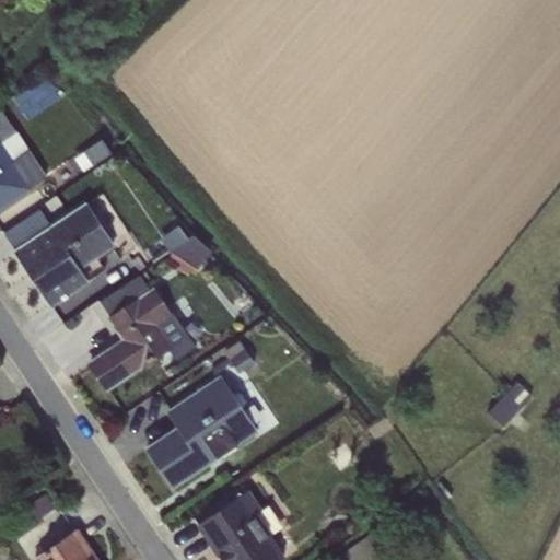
[(9,123),(0,127),(0,206),(30,187),(22,175),(37,163),(10,121),(9,123)]
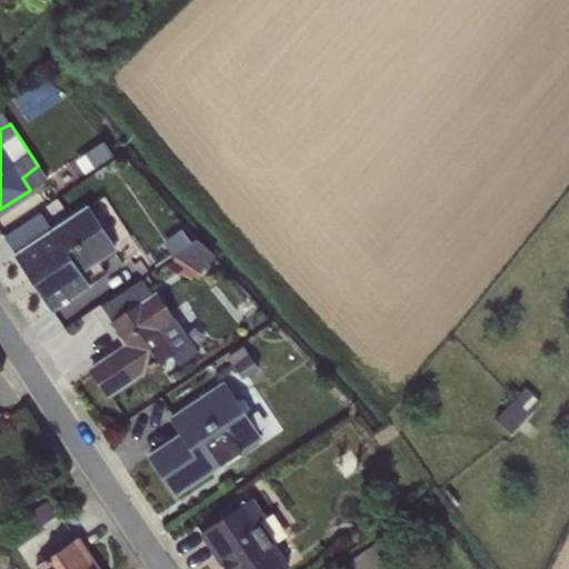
[(88,206),(15,255),(51,310),(89,286),(81,272),(117,249),(88,206)]
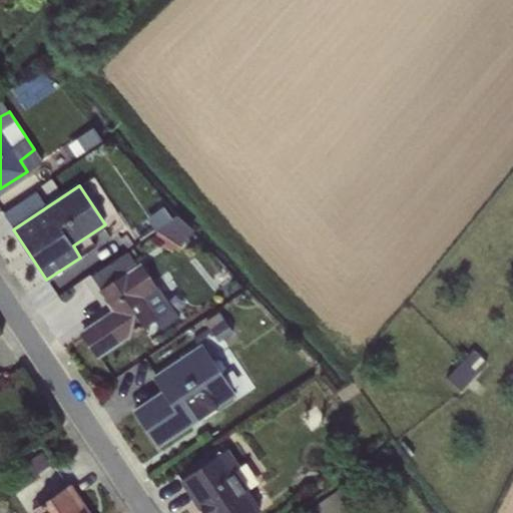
[(146,217),(155,230),(170,218),(162,206),(146,217)]
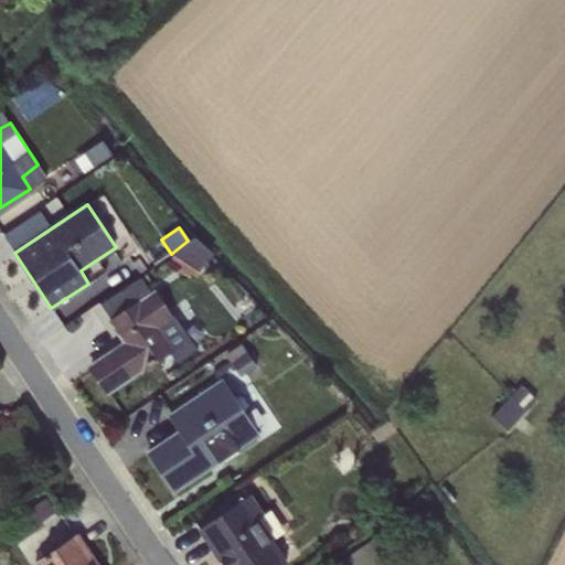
[(211,254),(194,237),(188,241),(171,254),(170,258),(181,265),(178,270),(189,278),(191,273),(195,276),(211,254)]
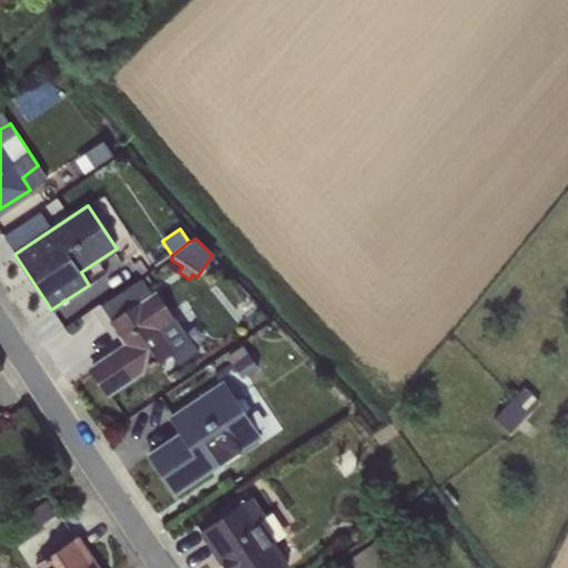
[(101,305),(111,321),(151,293),(142,279),(101,305)]
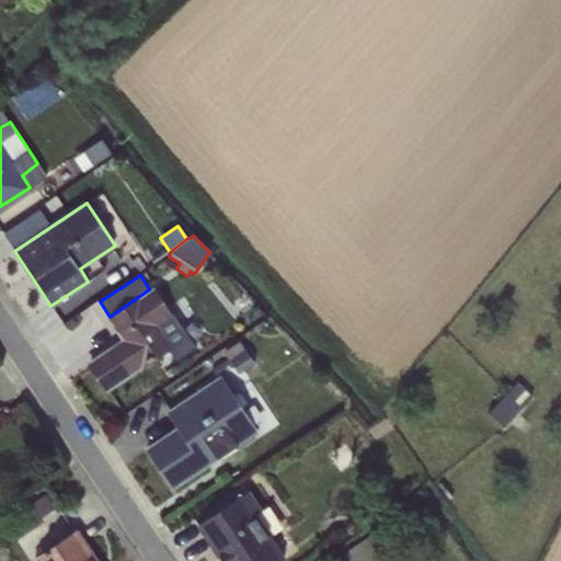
[(90,363),(106,389),(169,346),(175,357),(191,347),(170,317),(172,316),(153,286),(149,289),(110,317),(107,318),(122,342),(90,363)]
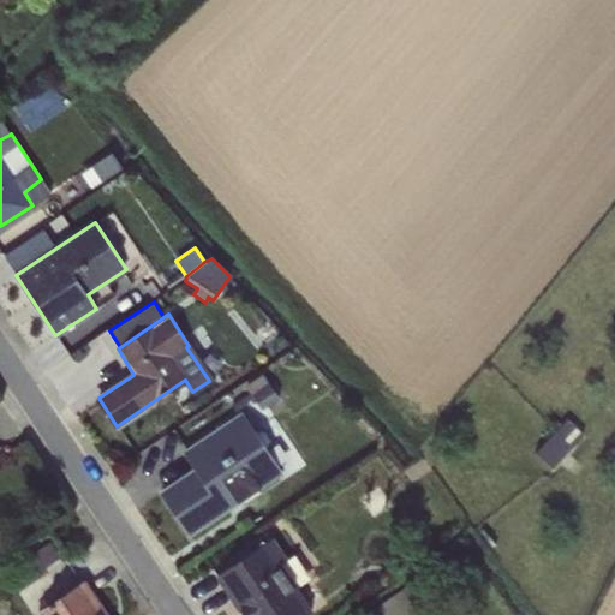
[(244,386),(261,410),(278,398),(262,372),(244,386)]
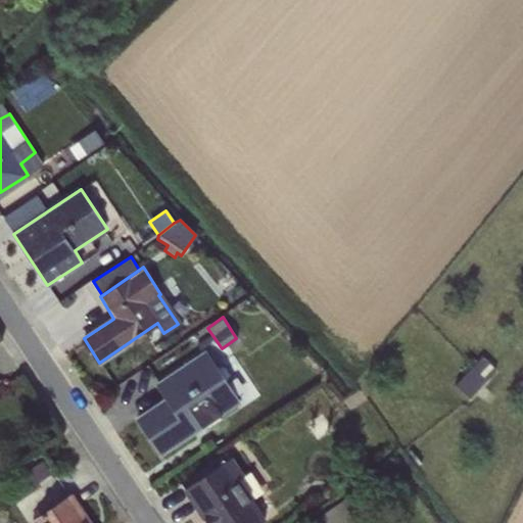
[(137,418),(161,455),(239,402),(226,382),(230,375),(225,367),(215,367),(204,349),(154,384),(164,399),(137,418)]
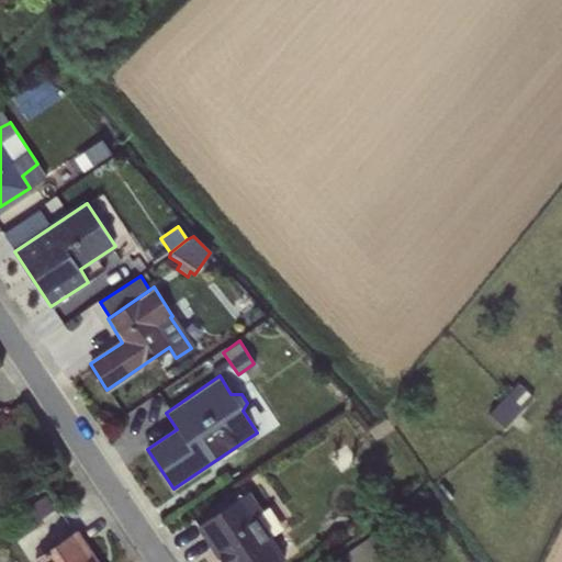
[(517,383),(507,394),(524,408),(534,397),(517,383)]
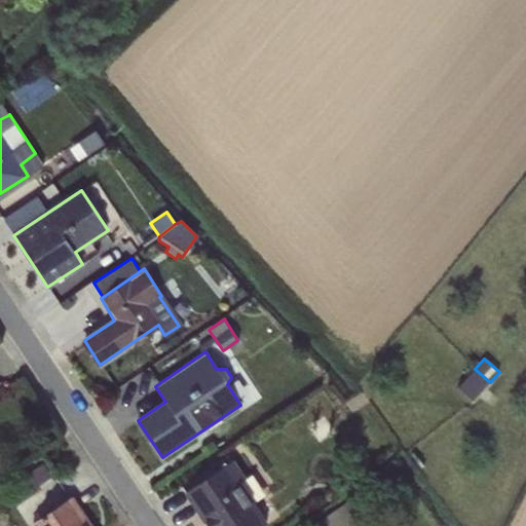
[(475,369),(457,387),(473,401),(490,382),(475,369)]
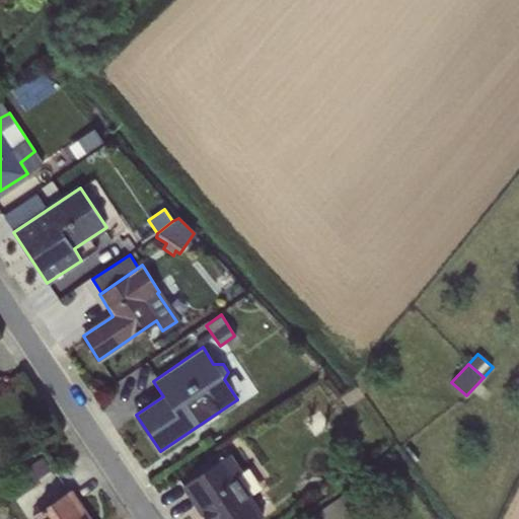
[(229,453),(182,485),(205,518),(258,518),(264,516),(237,475),(242,472),(229,453)]
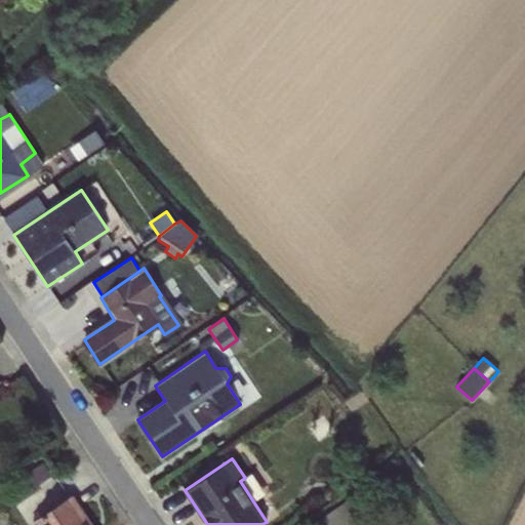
[(43,462),(17,480),(27,493),(52,476),(43,462)]
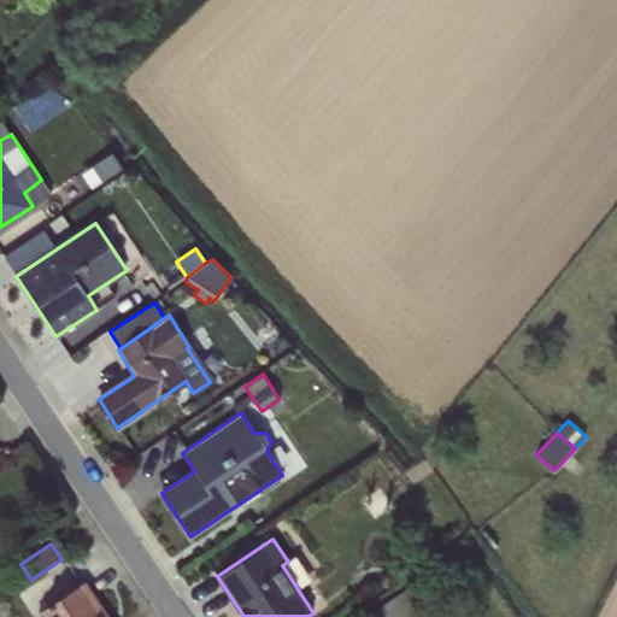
[(105,616),(82,583),(35,615),(36,616),(105,616)]
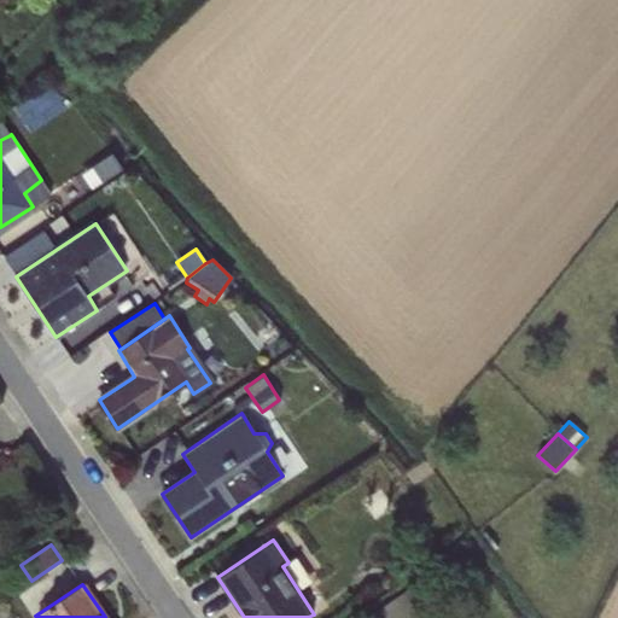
[(400,617),(424,601),(413,584),(368,617),(369,617),(400,617)]
